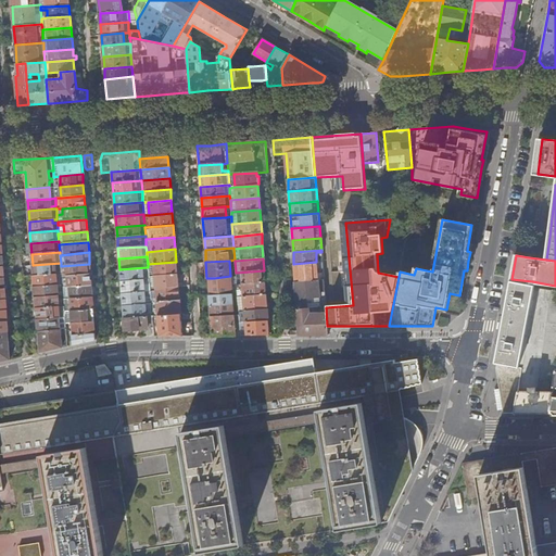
[(177,274),(176,262),(148,264),(148,267),(149,276),(177,274)]
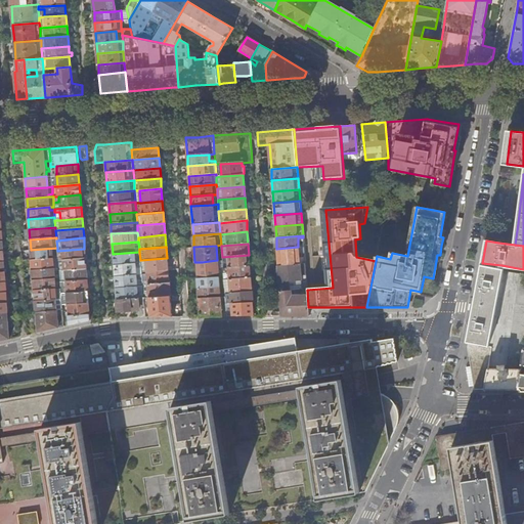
[(305,264),(304,247),(298,247),(276,249),(278,266),(288,265),(305,264)]
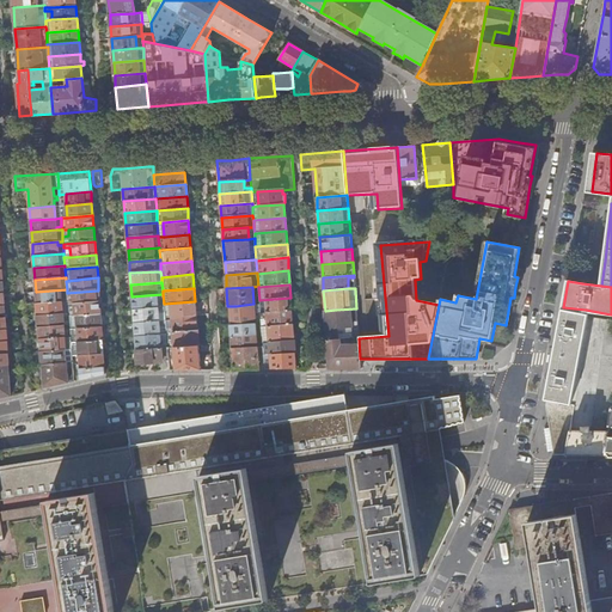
[(67,301),(67,293),(67,289),(36,292),(37,304),(62,301),(67,301)]
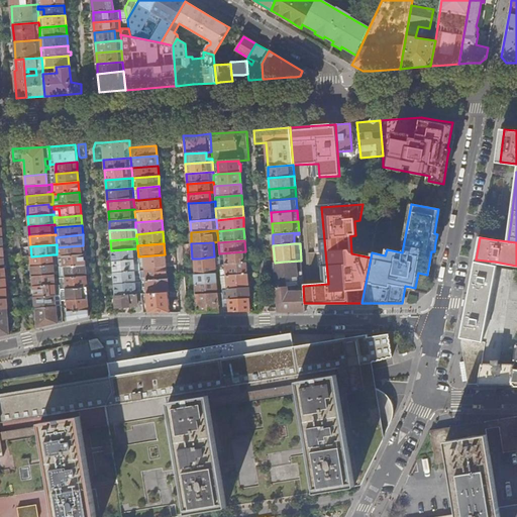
[(84,255),(83,245),(57,247),(57,254),(58,257),(84,255)]
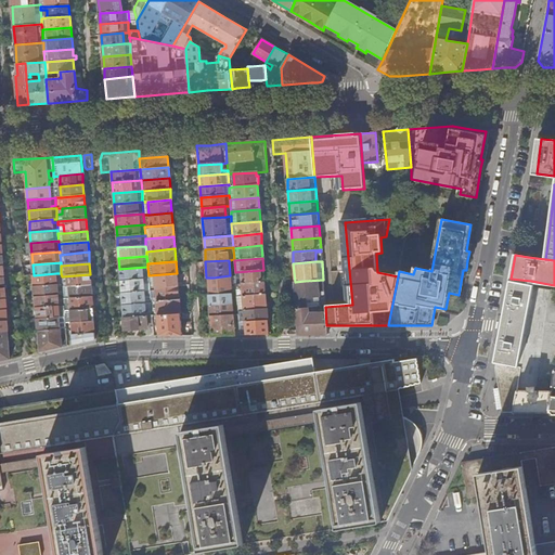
[(149,275),(147,267),(119,269),(120,283),(149,280),(149,275)]
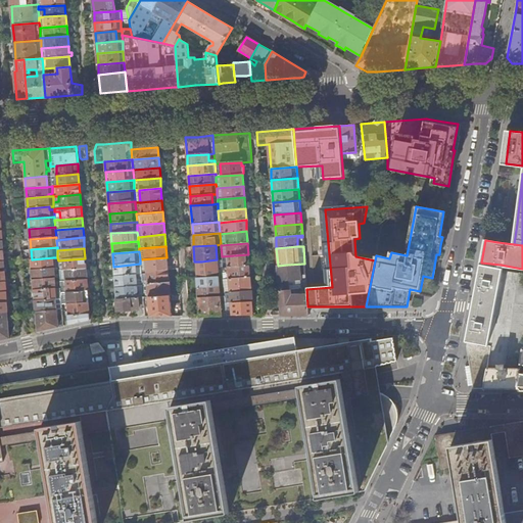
[(249,267),(248,254),(222,256),(222,259),(223,269),(249,267)]
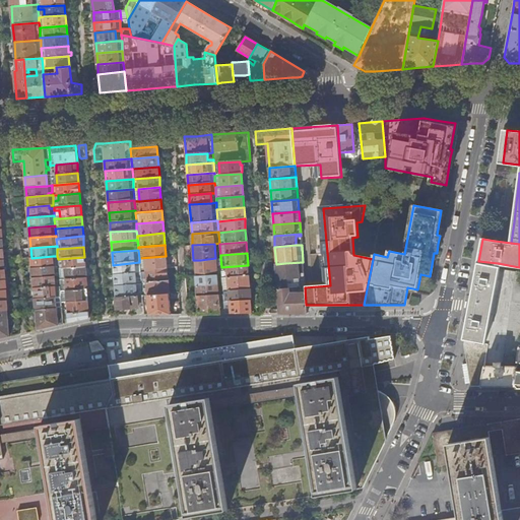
[(53,266),(53,256),(31,258),(33,268),(53,266)]
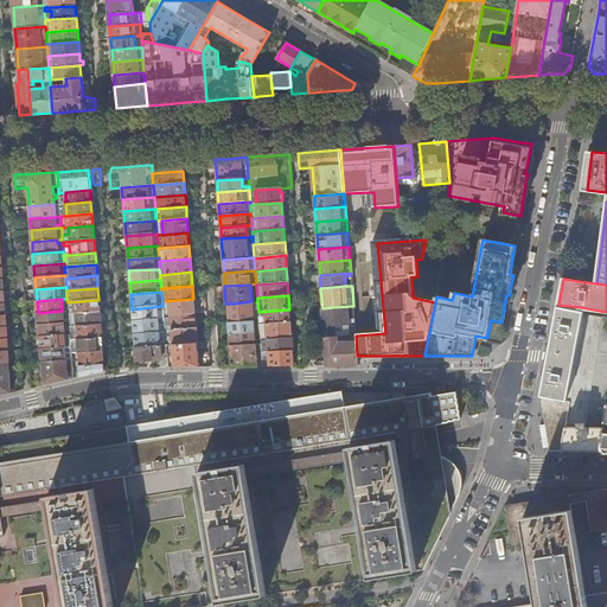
[(195,312),(193,299),(163,301),(163,306),(164,315),(168,314),(195,312)]
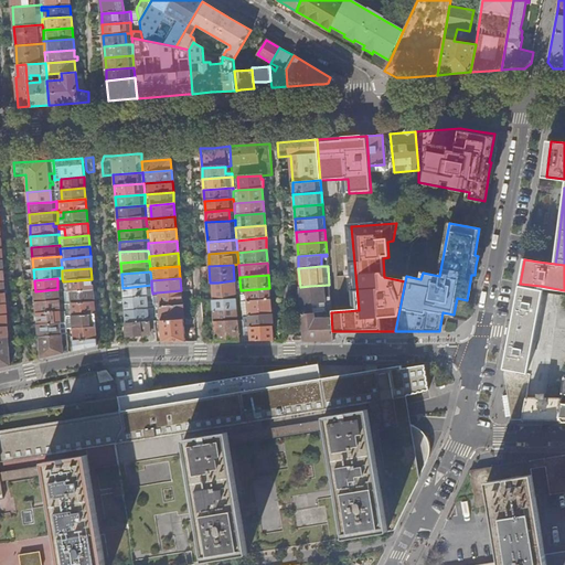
[(93,290),(92,279),(63,281),(63,292),(93,290)]
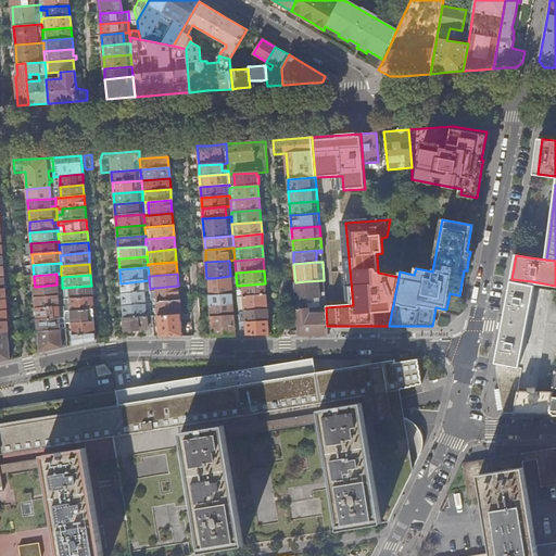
[(237,286),(236,276),(230,276),(214,278),(215,293),(231,292),(237,292),(237,286)]
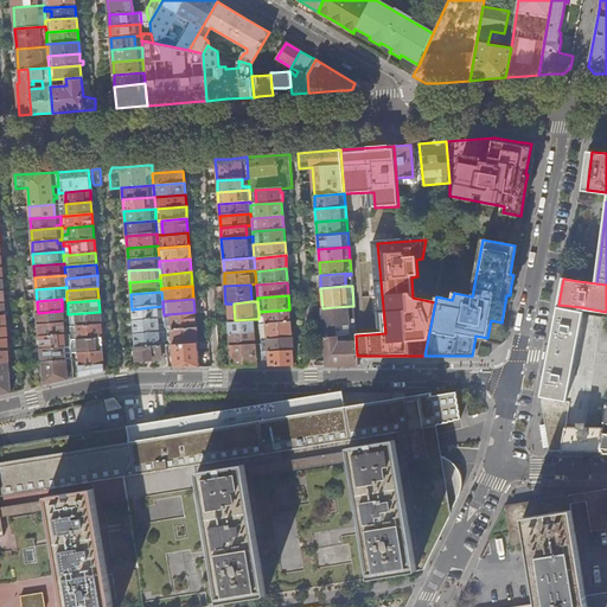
[(581,307),(558,305),(554,330),(544,377),(541,396),(544,397),(570,402),(586,312),(583,312),(580,311),(581,307)]
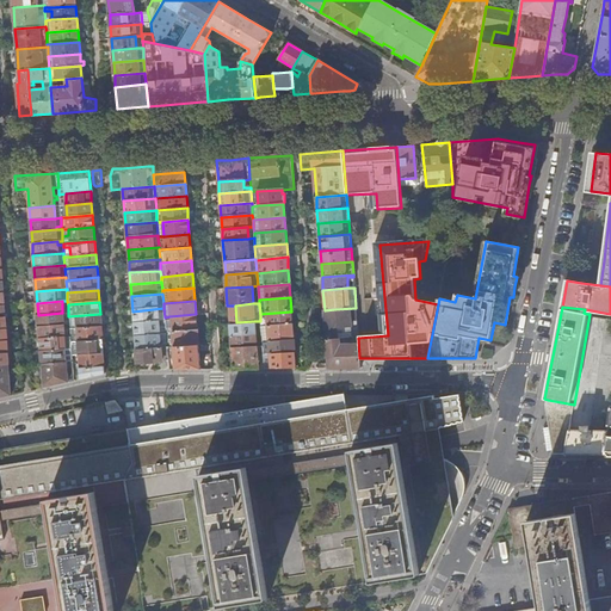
[(165,318),(164,308),(133,312),(134,323),(165,321),(165,318)]
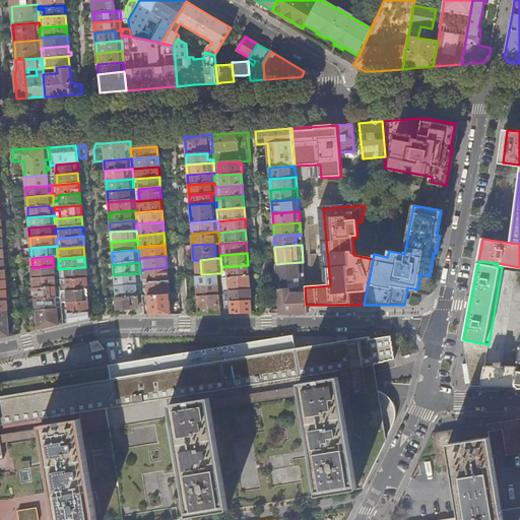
[(305,287),(303,262),(285,263),(287,289),(305,287)]
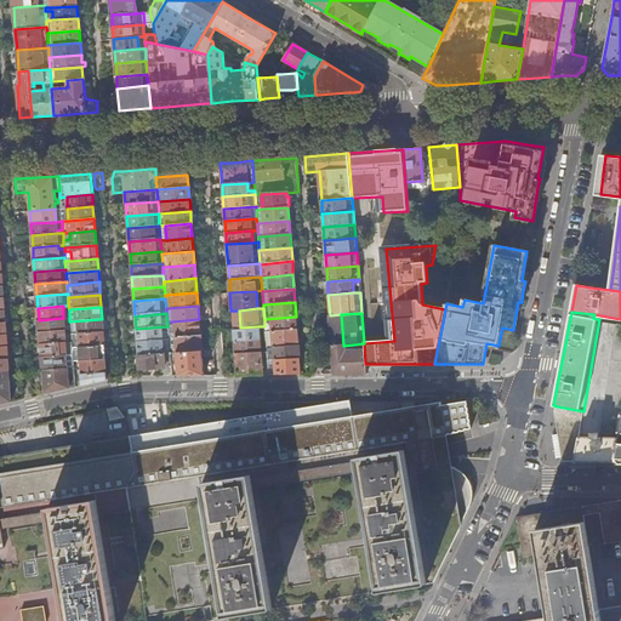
[(341,314),(330,315),(332,346),(343,346),(341,314)]
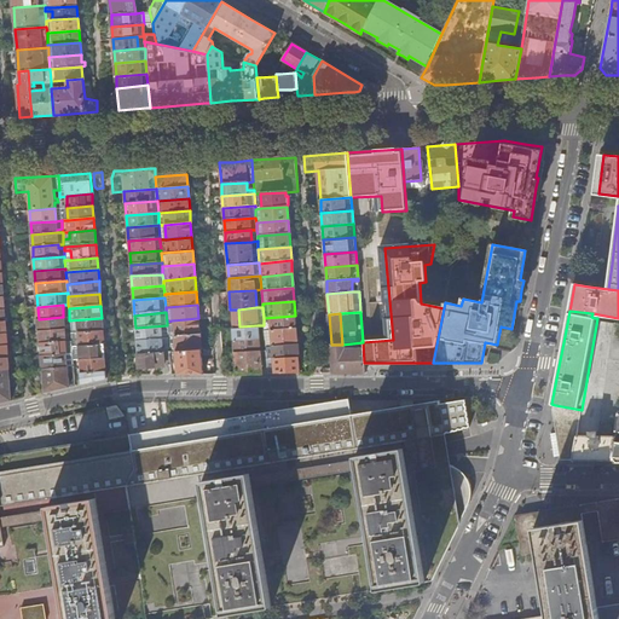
[(296,329),(295,316),(264,318),(264,325),(270,325),(271,331),(296,329)]
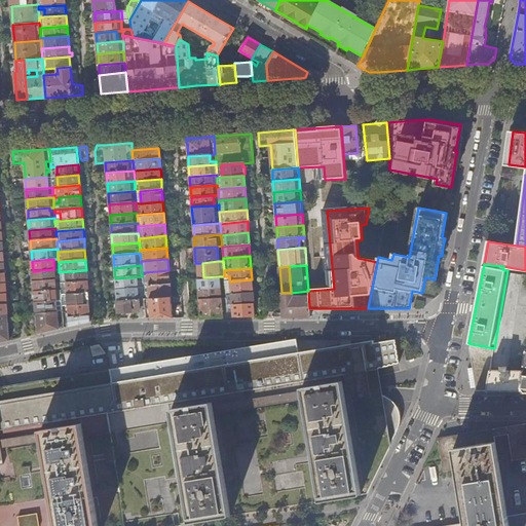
[(54,279),(53,269),(33,271),(33,282),(54,279)]
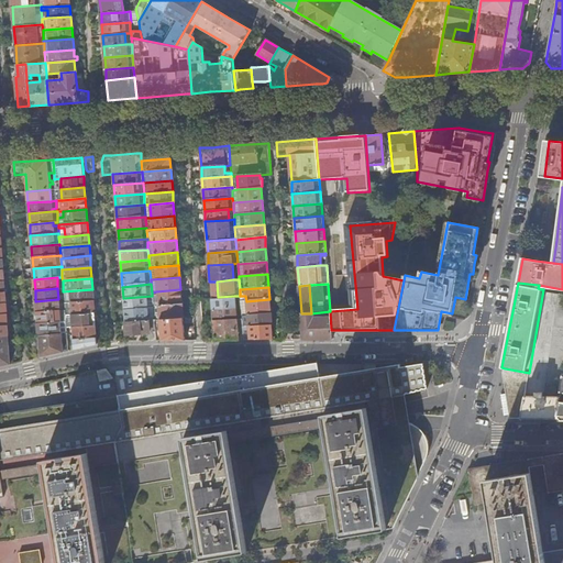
[(94,300),(92,289),(63,291),(64,302),(94,300)]
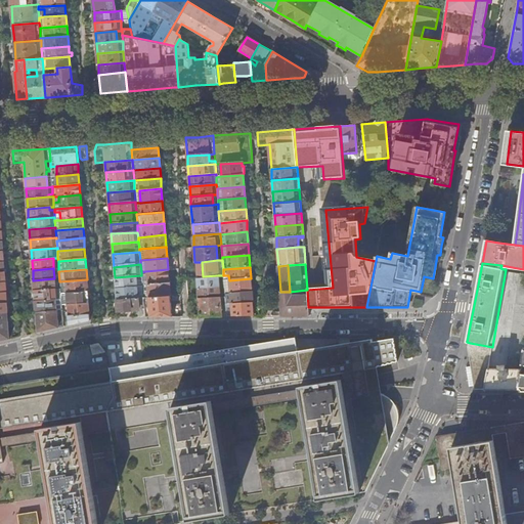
[(169,282),(168,269),(145,271),(146,281),(141,282),(141,285),(169,282)]
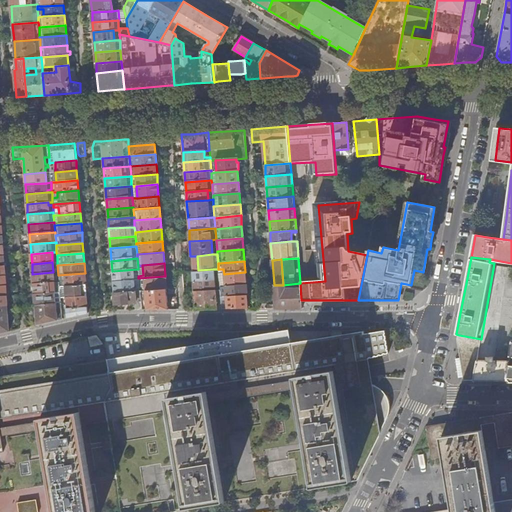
[(477,360),(510,360),(510,356),(511,342),(511,266),(494,263),(481,339),(477,360)]
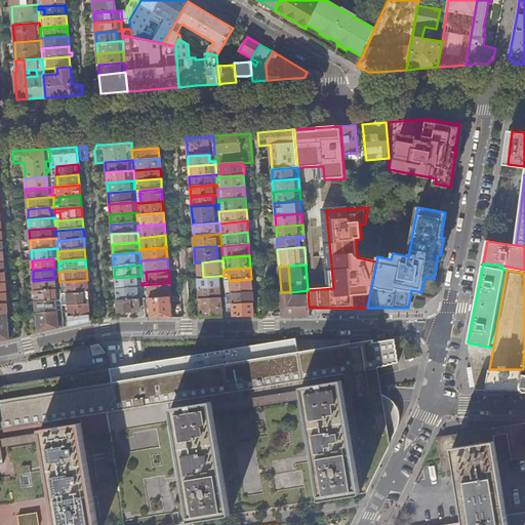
[(142,285),(142,283),(142,276),(115,278),(116,289),(143,287),(142,285)]
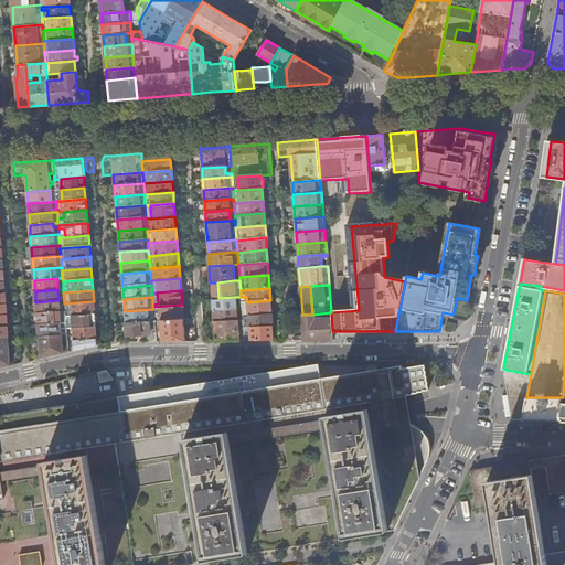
[(219,298),(212,299),(213,310),(236,309),(235,297),(219,298)]
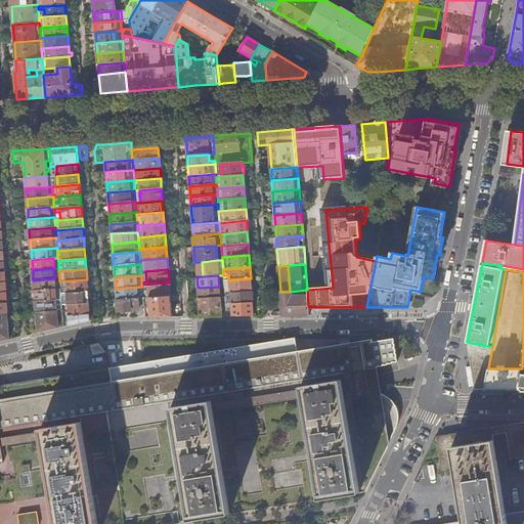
[(55,289),(54,278),(33,280),(34,290),(55,289)]
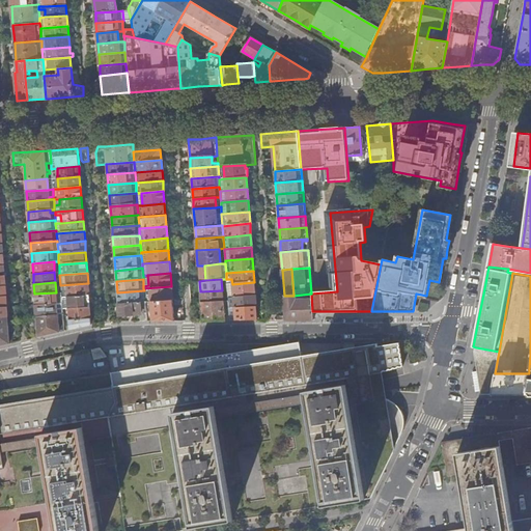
[(255,296),(254,282),(232,284),(233,298),(255,296)]
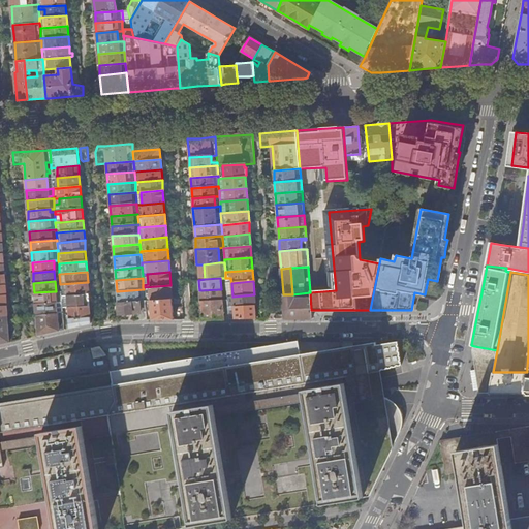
[(89,293),(88,282),(60,284),(61,296),(89,293)]
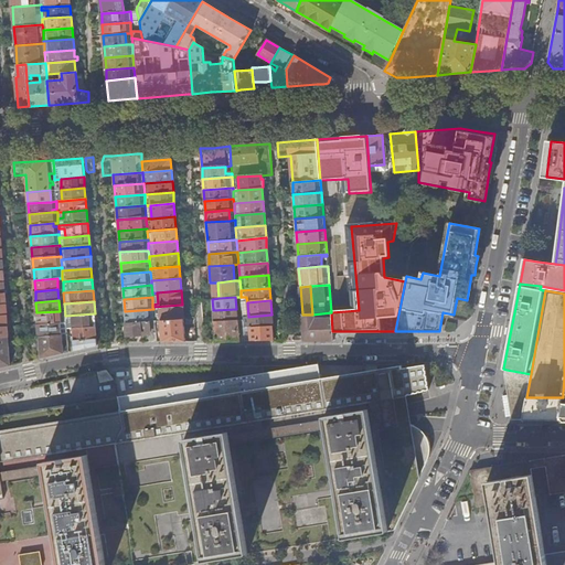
[(183,319),(182,305),(152,307),(153,309),(153,310),(158,310),(159,316),(153,316),(153,321),(183,319)]
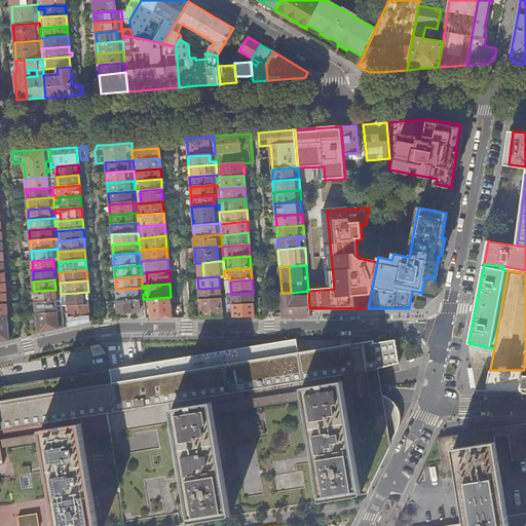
[(226,296),(225,287),(220,288),(198,289),(199,299),(226,297),(226,296)]
